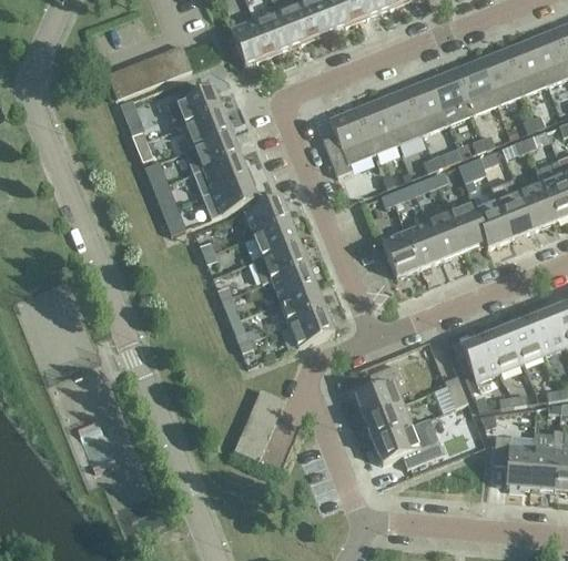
[(275,9),(290,46),(312,37),(297,0),(275,9)]
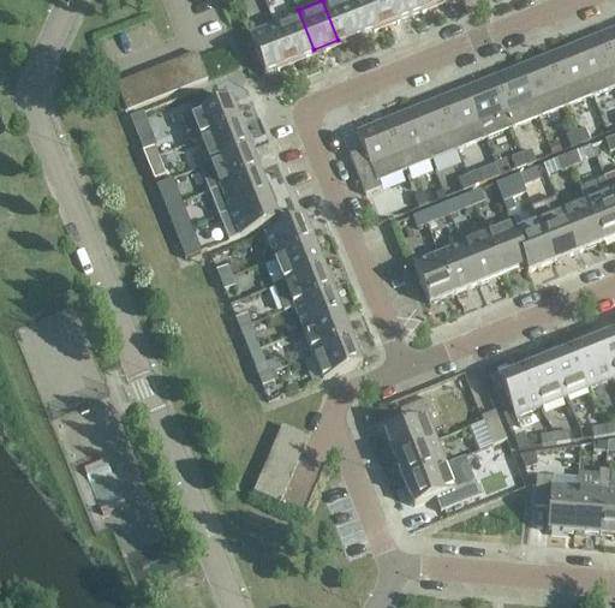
[(322,0),(338,40),(362,30),(350,0),(322,0)]
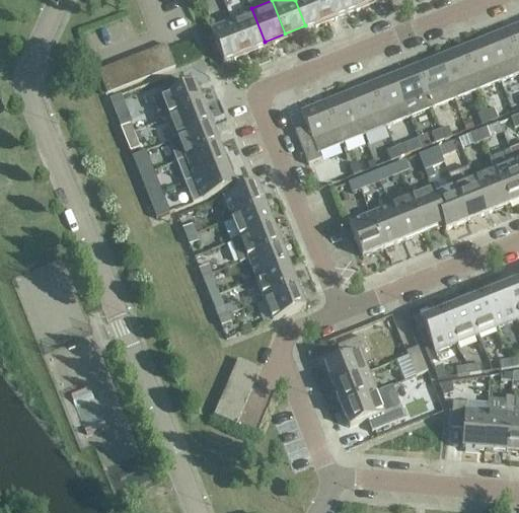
[(295,0),(305,25),(325,17),(318,0),(295,0)]
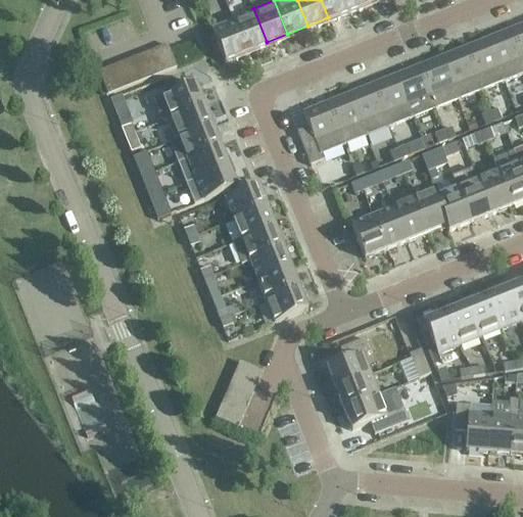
[(321,0),(328,17),(348,9),(344,0),(321,0)]
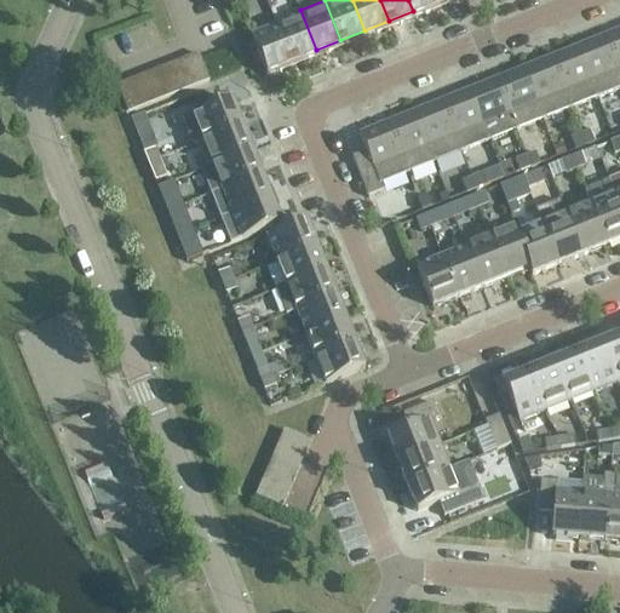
[(408,0),(413,11),(437,1),(437,0),(408,0)]
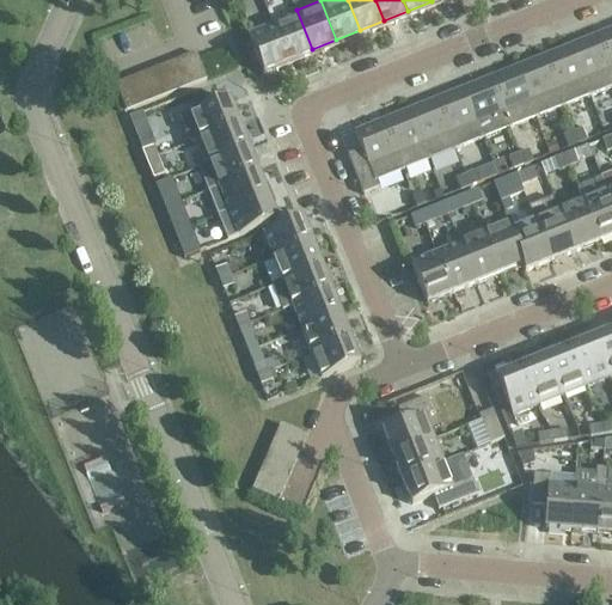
[(312,49),(297,10),(273,19),(288,59),(312,49)]
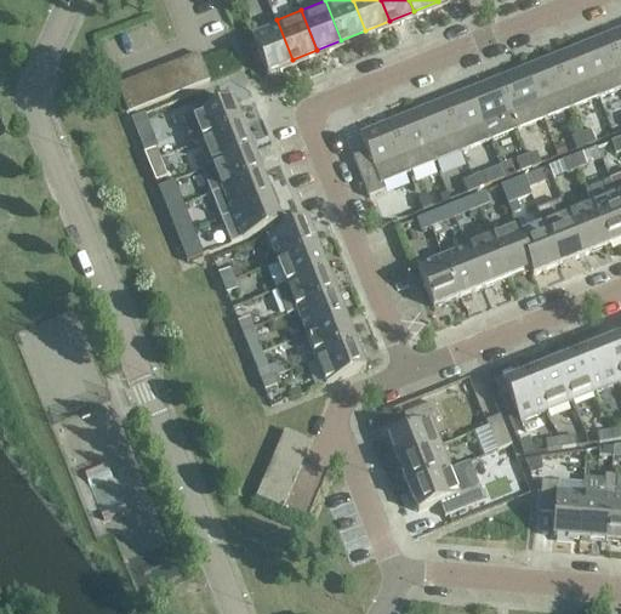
[(292,60),(277,20),(251,30),(267,69),(292,60)]
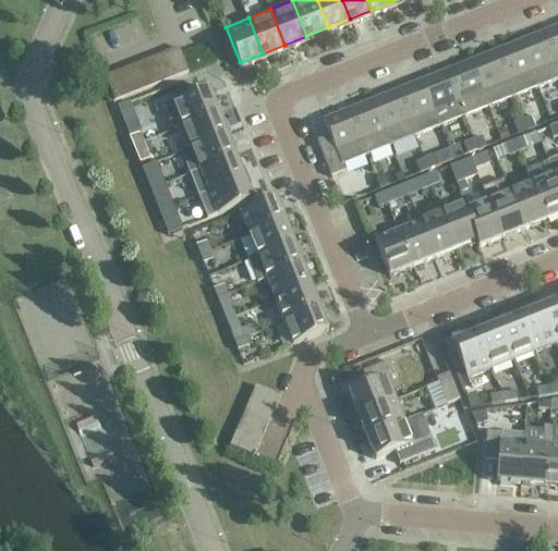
[(557,21),(544,27),(557,63),(557,21)]
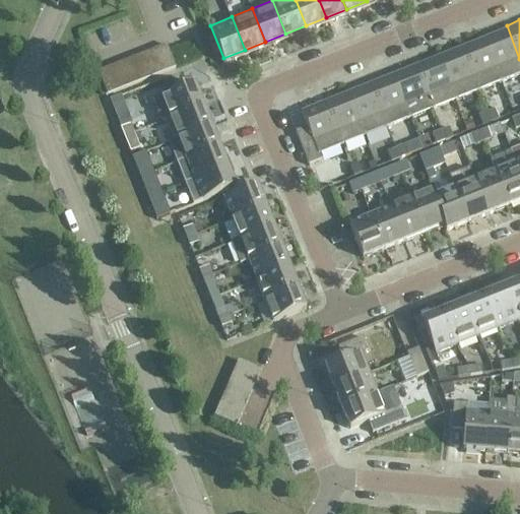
[(519,59),(507,25),(483,35),(501,77),(519,69),(519,59)]
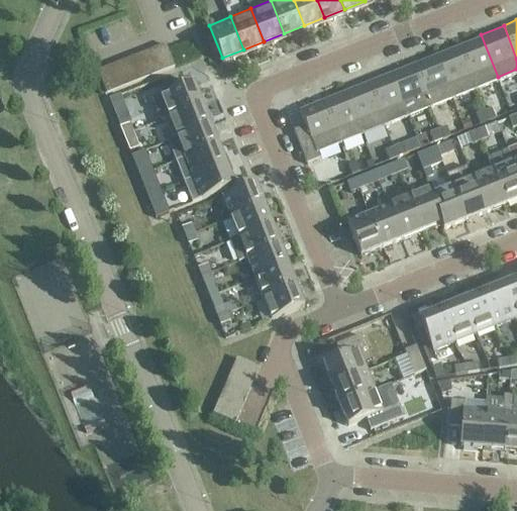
[(458,43),(475,86),(498,77),(481,34),(458,43)]
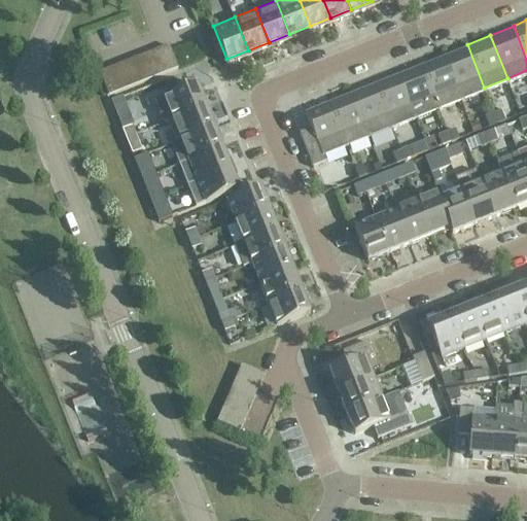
[(156,45),(166,68),(177,64),(169,40),(156,45)]
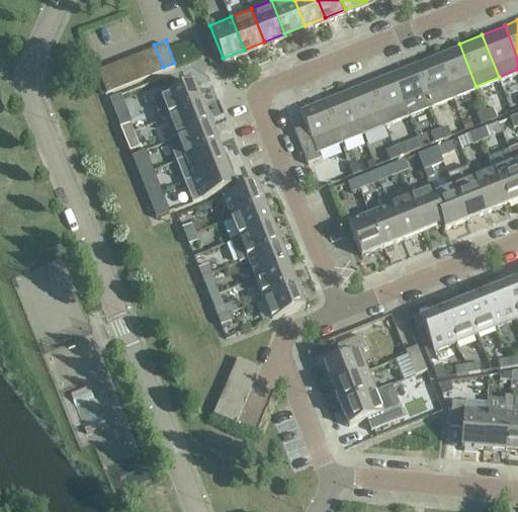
[(436,53),(453,95),(476,86),(459,44),(436,53)]
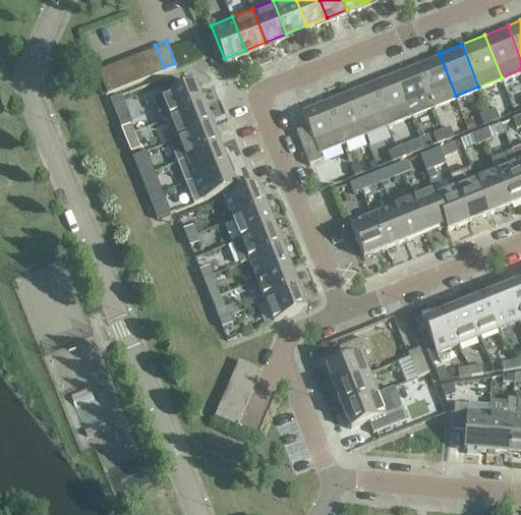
[(143,49),(153,72),(164,67),(155,45),(143,49)]
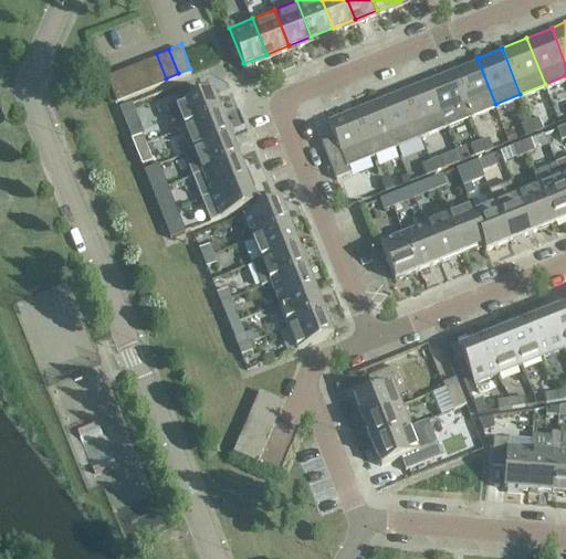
[(144,59),(154,83),(166,78),(156,53),(144,59)]
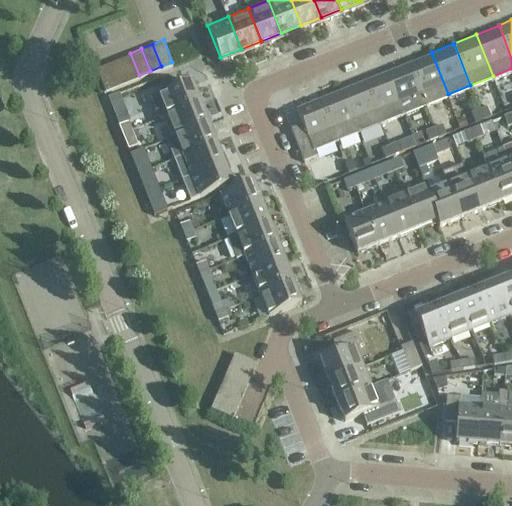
[(431,52),(409,61),(425,103),(448,94),(431,52)]
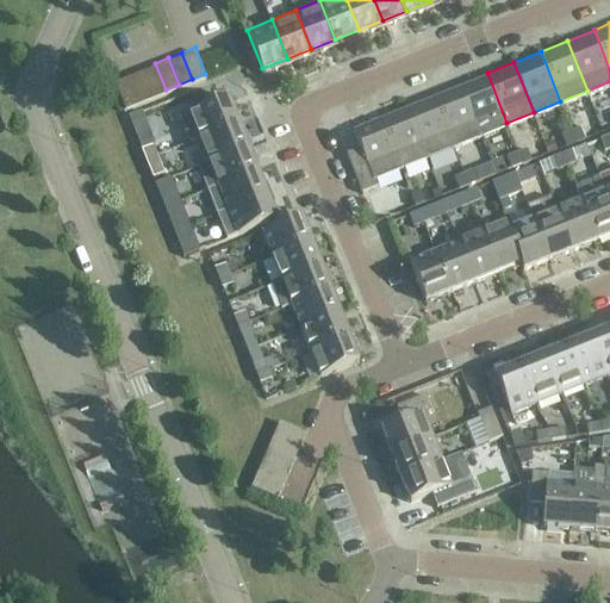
[(142,68),(153,94),(166,89),(155,63),(142,68)]
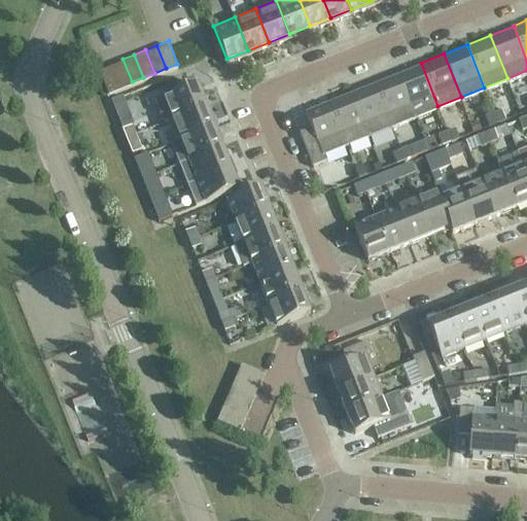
[(119,87),(132,81),(123,59),(111,63),(119,87)]
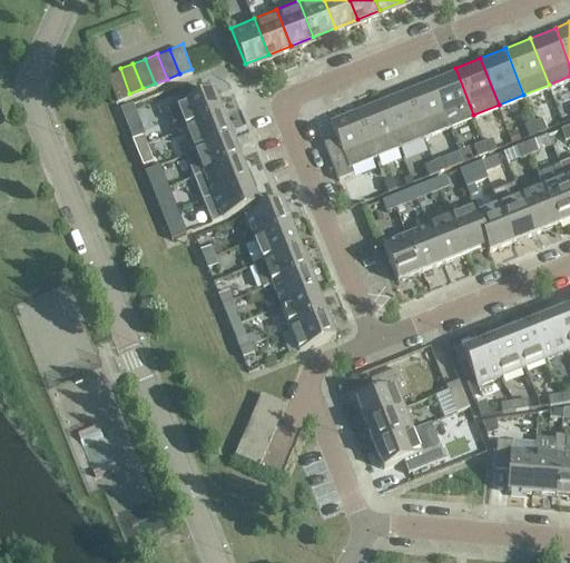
[(129,94),(120,68),(114,71),(107,73),(117,98),(123,96),(129,94)]
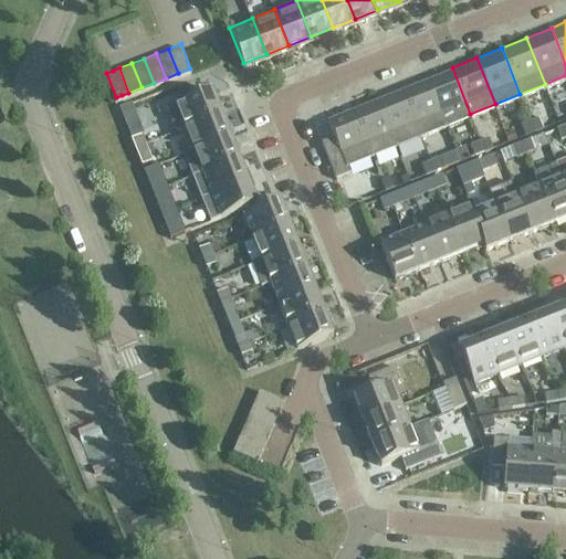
[(427,77),(446,124),(470,114),(452,67),(427,77)]
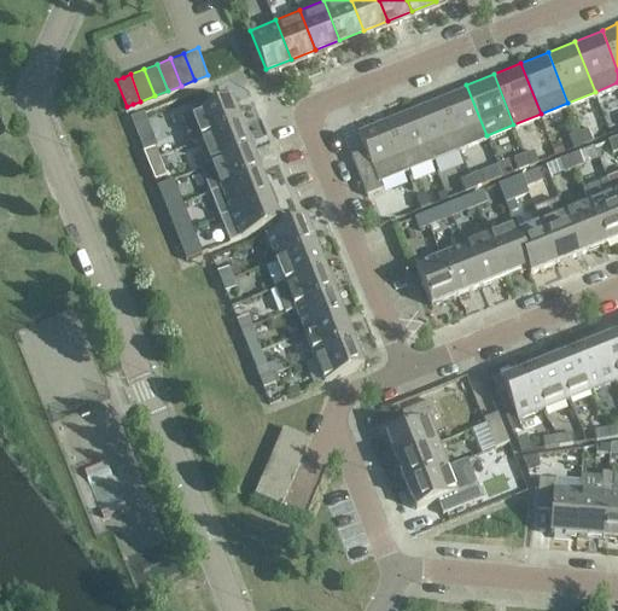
[(466,85),(439,95),(459,146),(487,135),(466,85)]
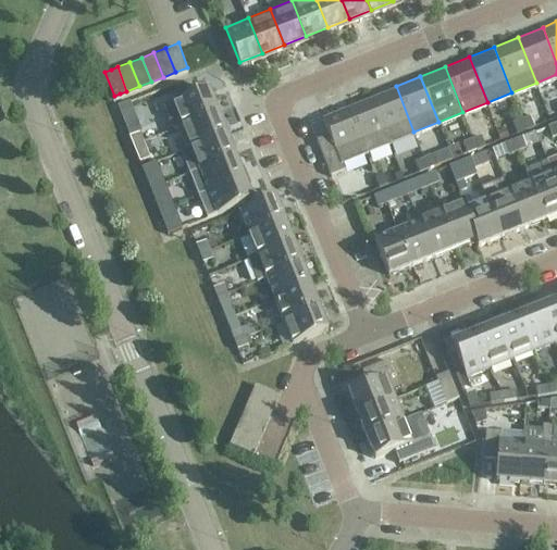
[(183,79),(175,82),(180,94),(187,90),(183,79)]
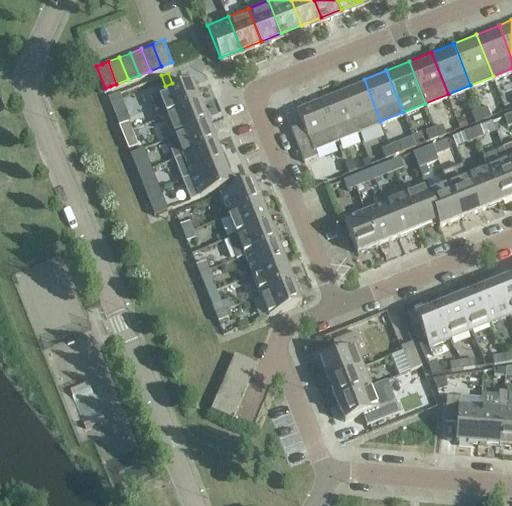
[(150,95),(158,116),(167,112),(200,99),(191,78),(150,95)]
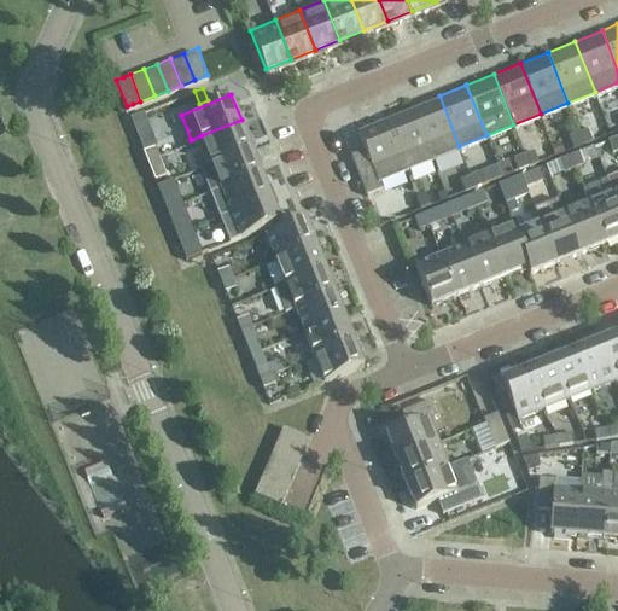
[(439,95),(412,106),(432,156),(459,146),(439,95)]
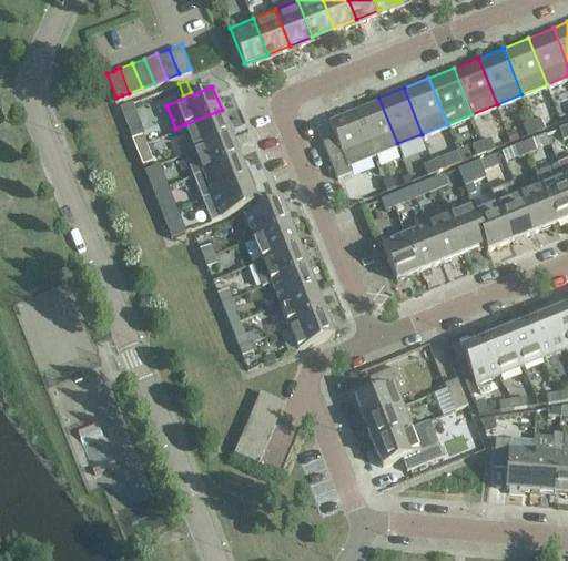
[(378,98),(354,108),(372,153),(397,143),(378,98)]
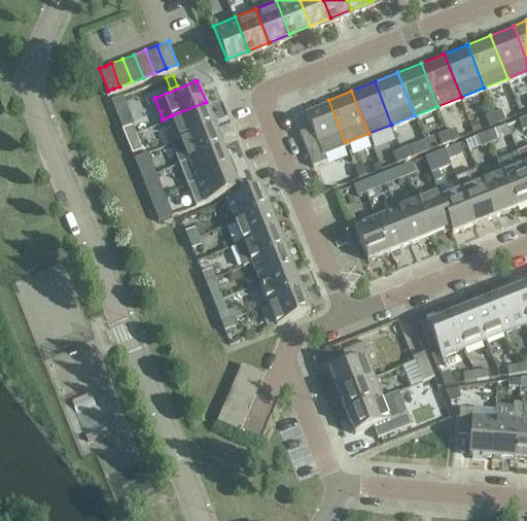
[(311,124),(299,129),(312,163),(325,158),(322,151),(345,142),(328,100),(305,109),(311,124)]
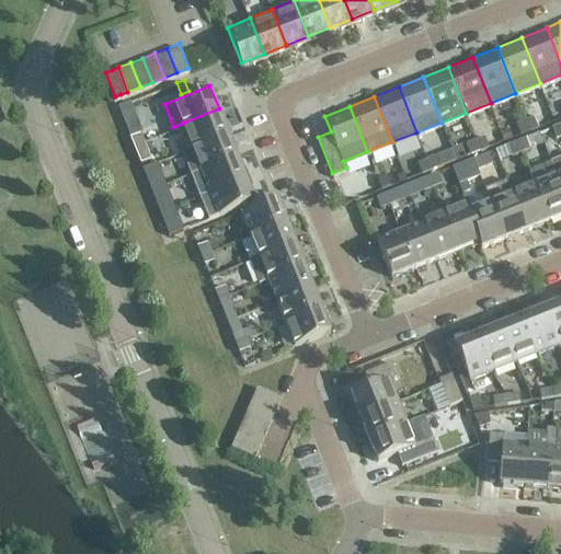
[(192,145),(227,130),(219,108),(183,123),(192,145)]
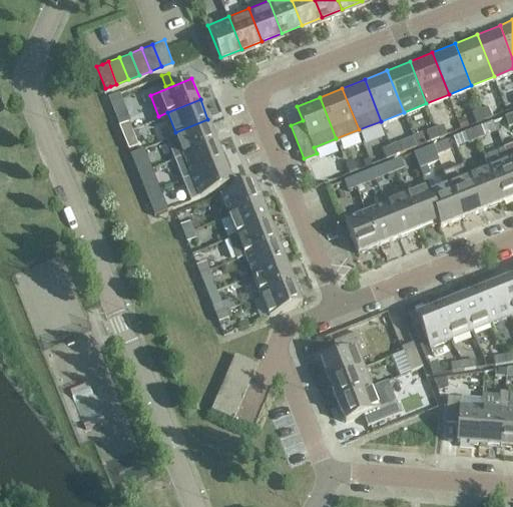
[(480,106),(483,116),(491,112),(488,103),(480,106)]
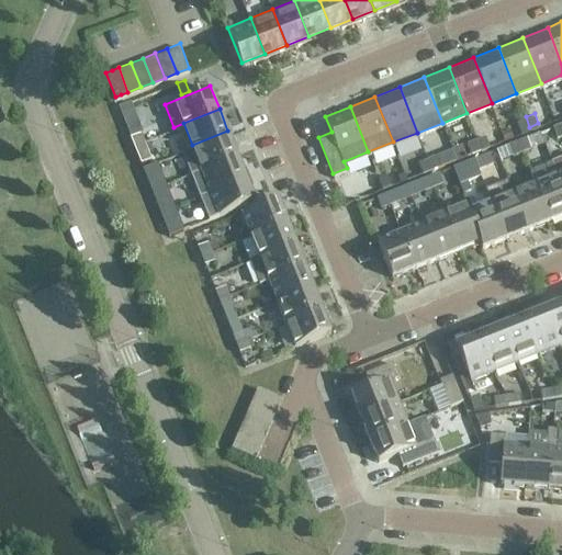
[(519,131),(529,127),(526,116),(516,121),(519,131)]
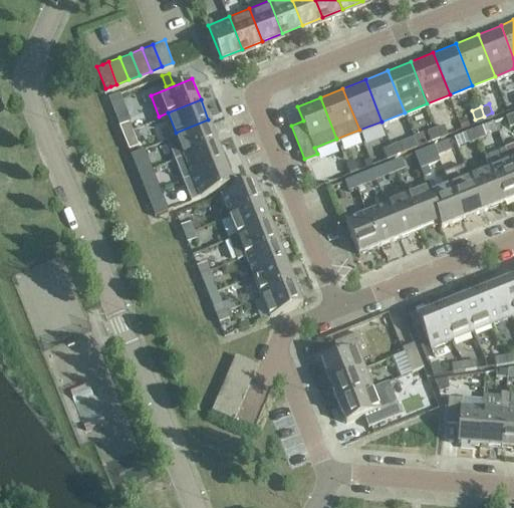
[(511,111),(505,113),(509,122),(513,120),(513,111),(513,110),(511,111)]
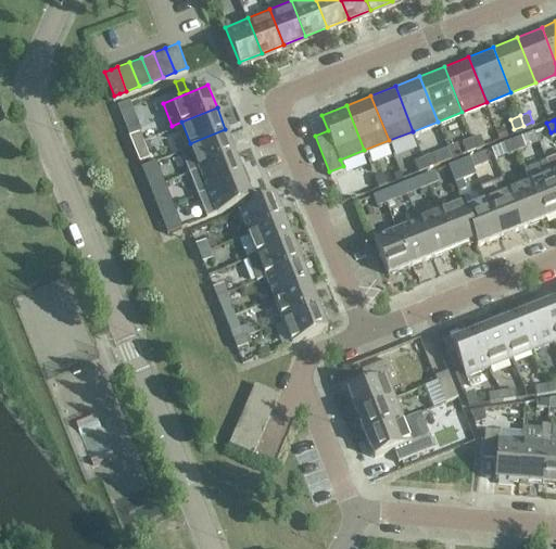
[(505,124),(496,127),(500,136),(508,132),(505,124)]
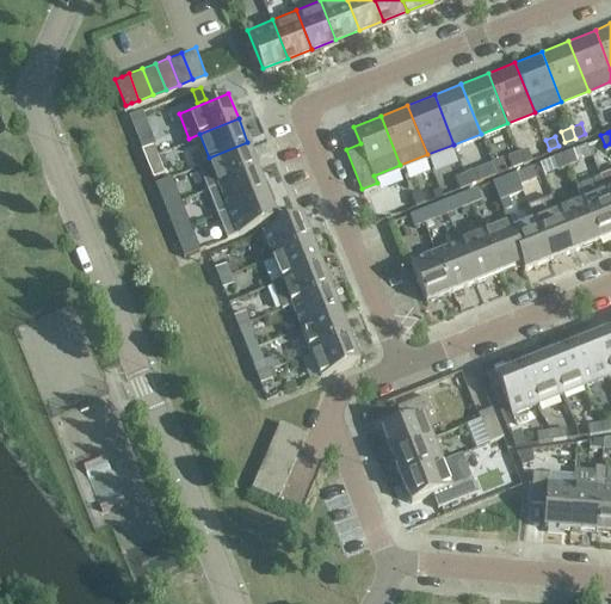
[(153,141),(141,145),(146,155),(156,151),(153,141)]
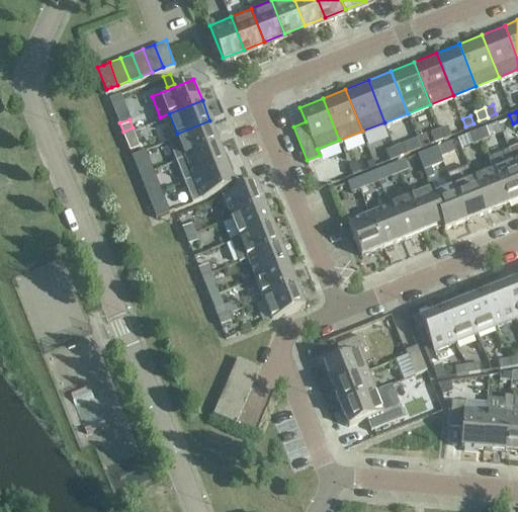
[(177,134),(168,137),(176,157),(185,154),(218,141),(210,120),(177,134)]
